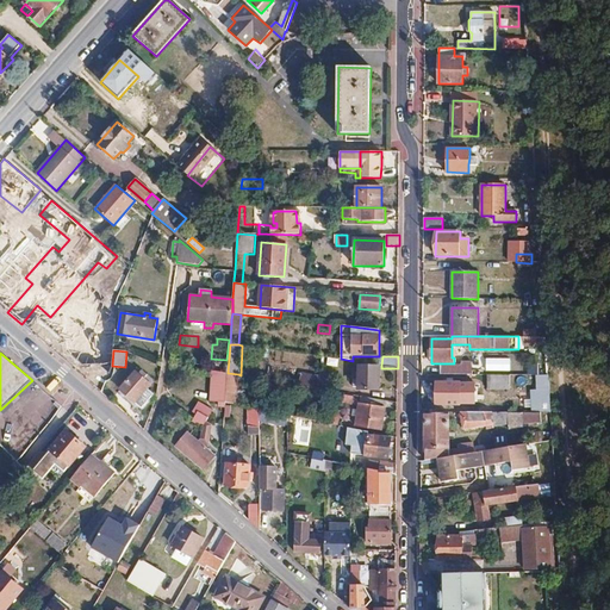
[(506,373),(506,361),(481,362),(483,374),(506,373)]
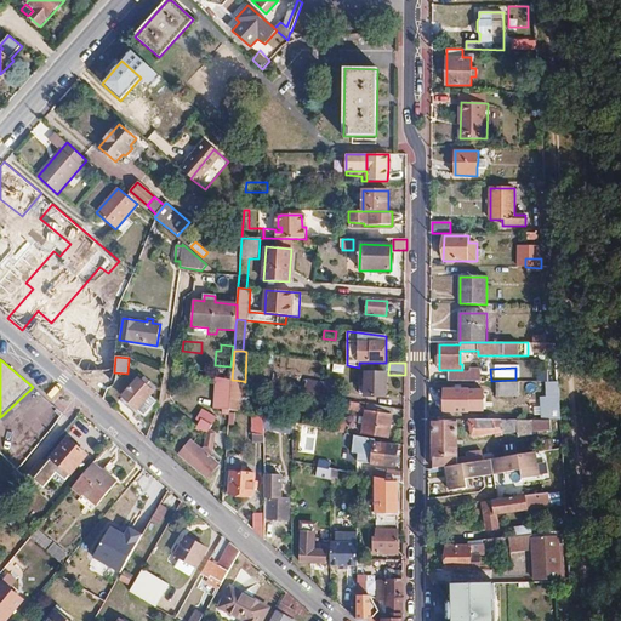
[(449,372),(449,381),(479,381),(479,369),(471,369),(468,372),(449,372)]
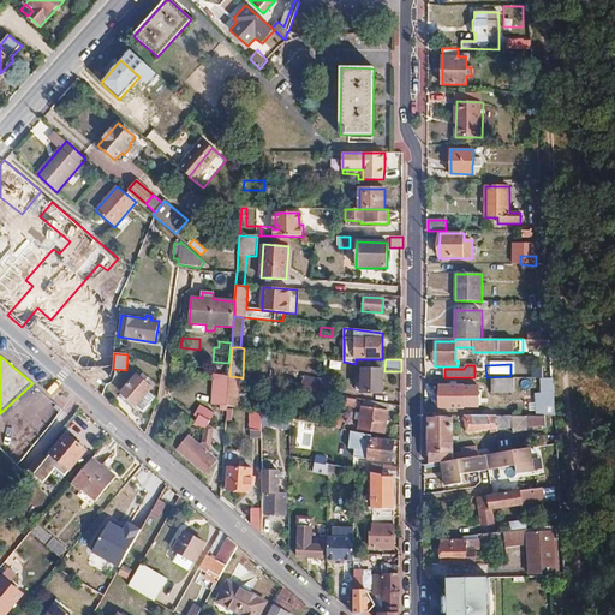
[(382,370),(362,369),(362,393),(382,393),(382,370)]
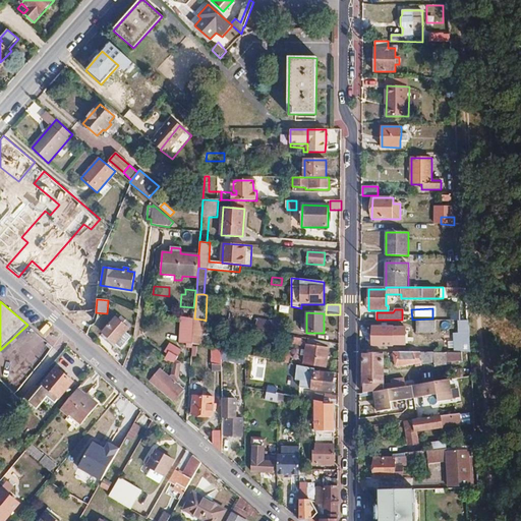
[(115,316),(102,333),(121,350),(132,338),(125,332),(131,325),(121,315),(118,319),(115,316)]
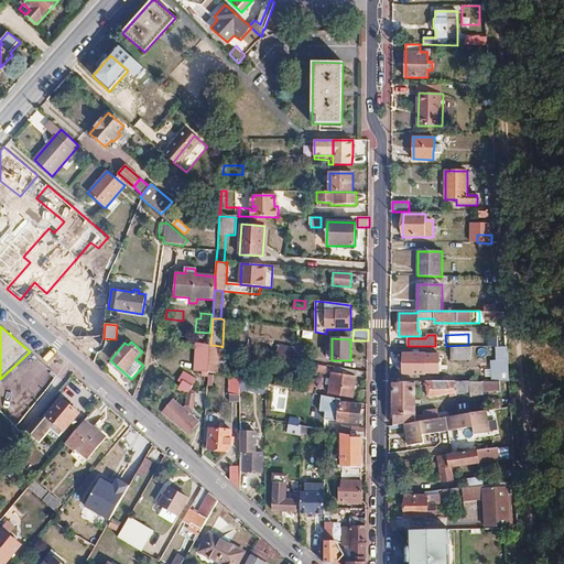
[(194,371),(208,372),(210,345),(196,343),(194,371)]
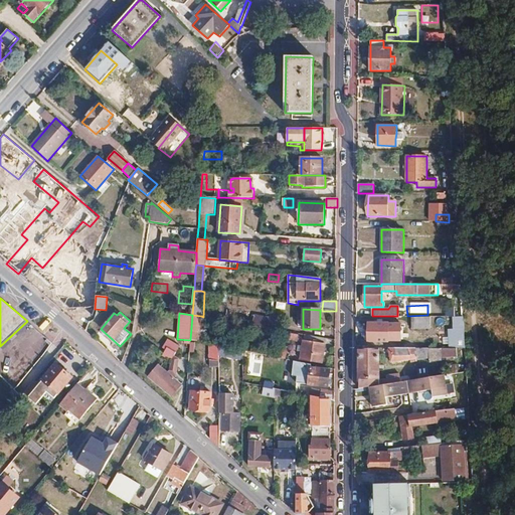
[(192,315),(190,340),(199,341),(201,316),(192,315)]
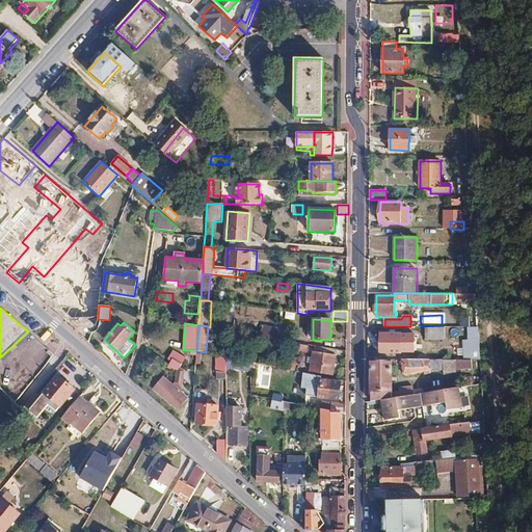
[(261,336),(277,339),(280,328),(263,325),(261,336)]
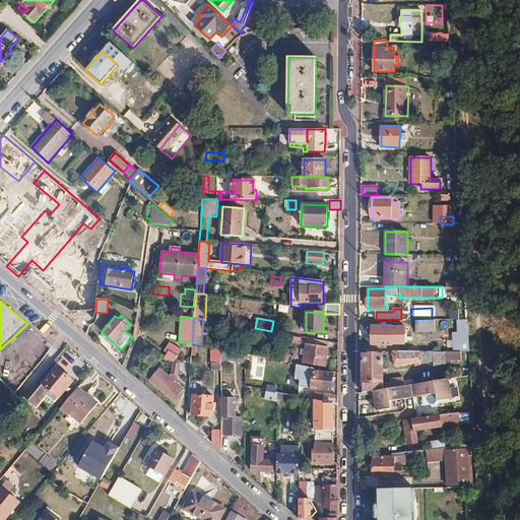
[(431,320),(413,319),(413,331),(431,331),(431,320)]
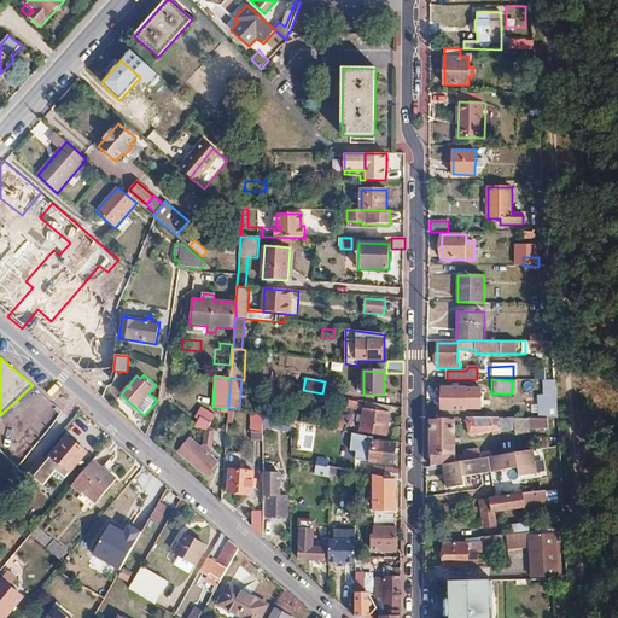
[(548,417),(546,380),(543,380),(543,396),(538,396),(540,418),(548,417)]
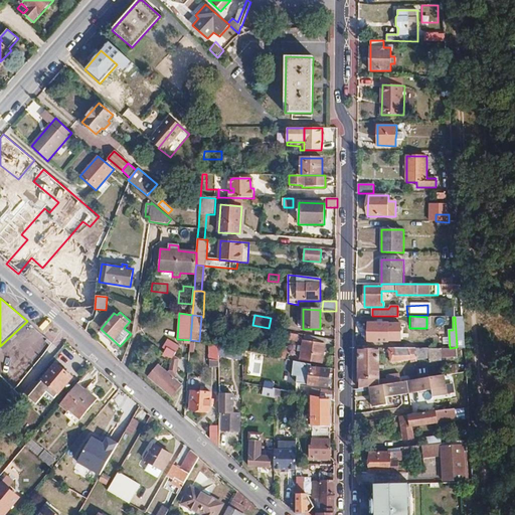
[(388,323),(368,323),(368,342),(388,342),(388,323)]
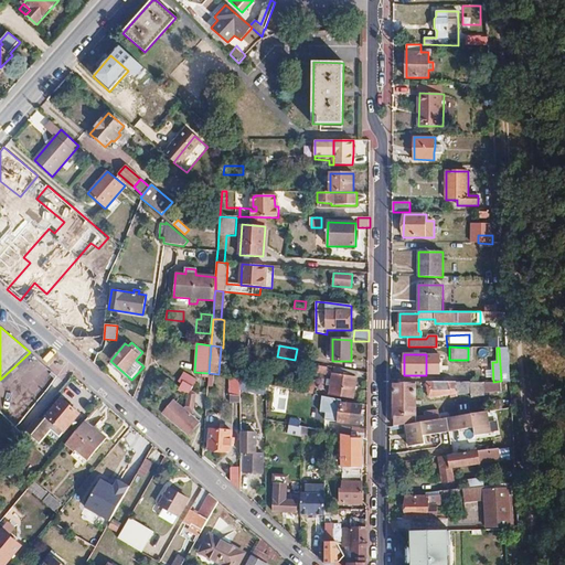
[(327,368),(316,365),(315,373),(327,375),(327,368)]
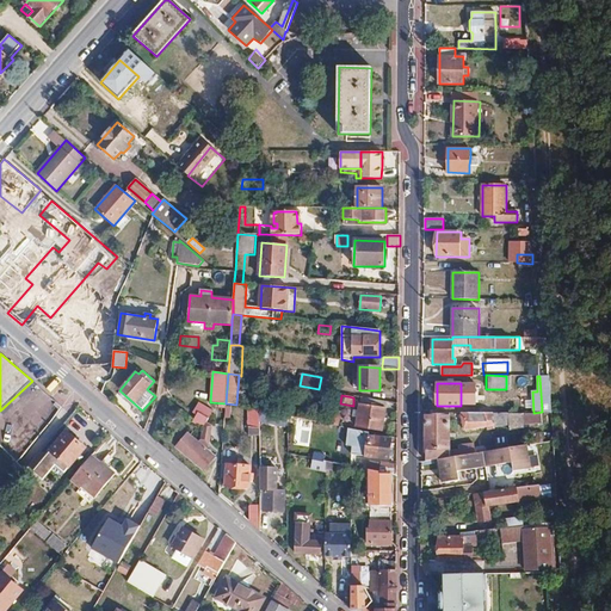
[(382,431),(387,401),(360,397),(359,412),(358,419),(357,427),(382,431)]
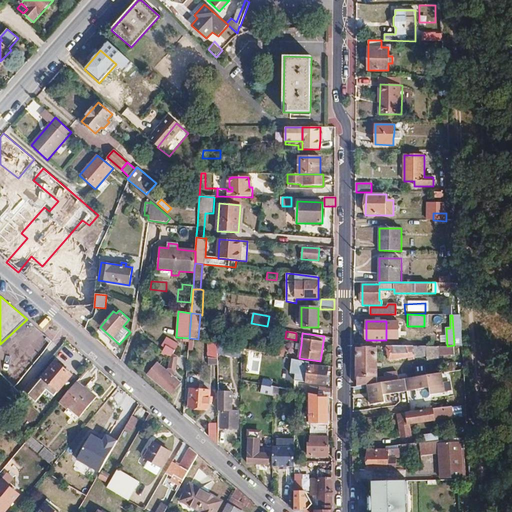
[(165,348),(162,352),(161,354),(169,360),(179,345),(166,337),(161,345),(165,348)]
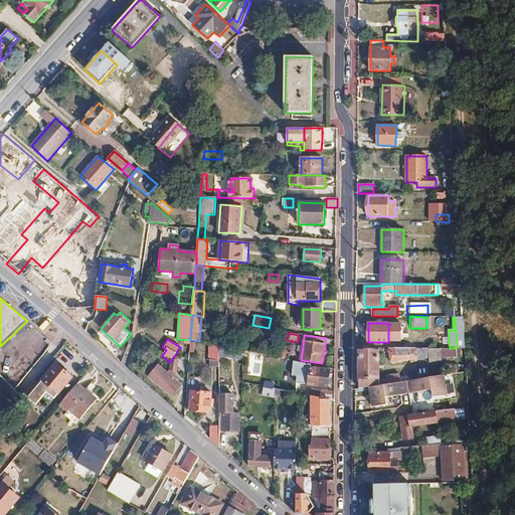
[(218,356),(219,345),(209,343),(209,360),(218,360),(218,356)]
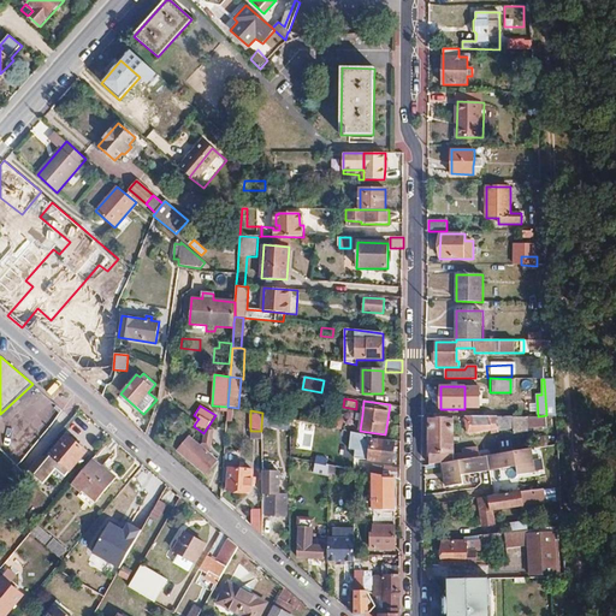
[(262,413),(261,426),(291,431),(291,419),(262,413)]
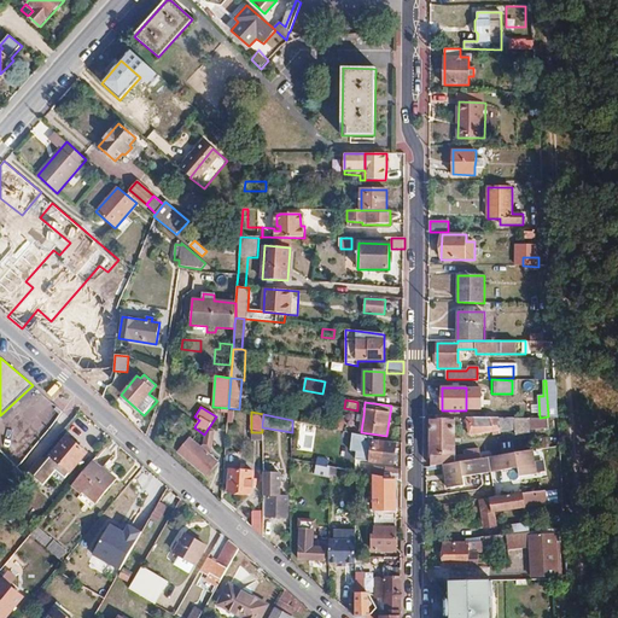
[(549,419),(466,418),(470,436),(494,432),(494,435),(501,435),(500,432),(516,430),(516,435),(530,432),(530,430),(549,427),(549,419)]
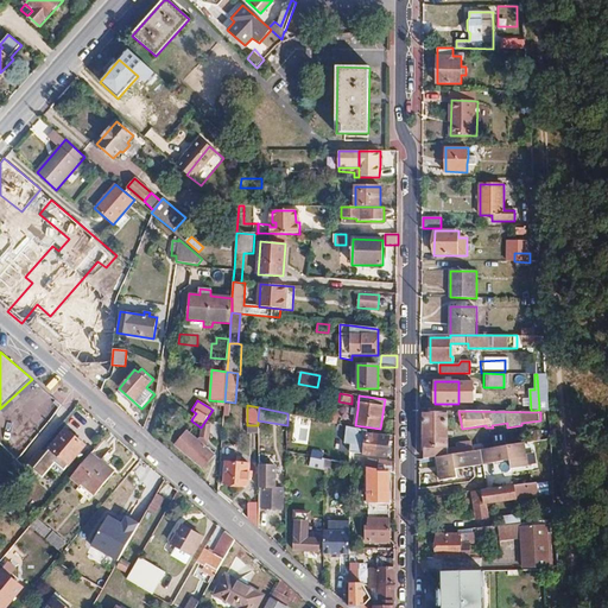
[(329,412),(327,422),(333,423),(337,424),(339,415),(329,412)]
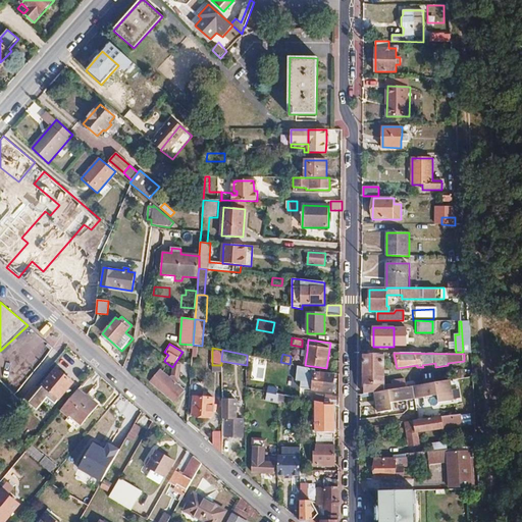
[(384,354),(364,354),(364,395),(375,393),(417,386),(416,379),(405,381),(405,380),(392,381),(392,385),(385,385),(384,354)]
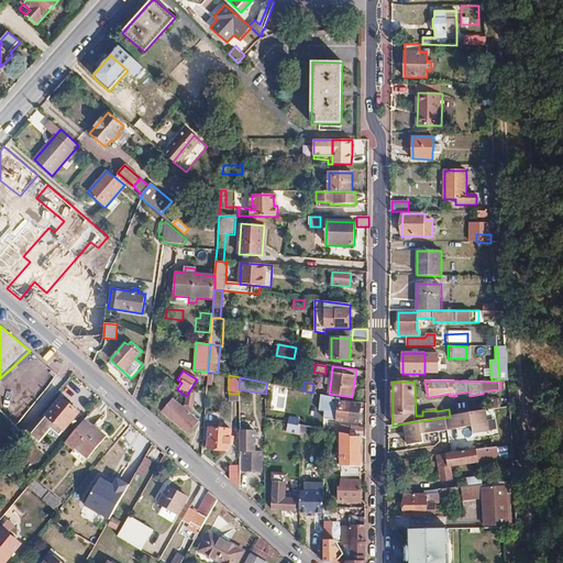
[(205,409),(207,385),(198,384),(196,408),(205,409)]
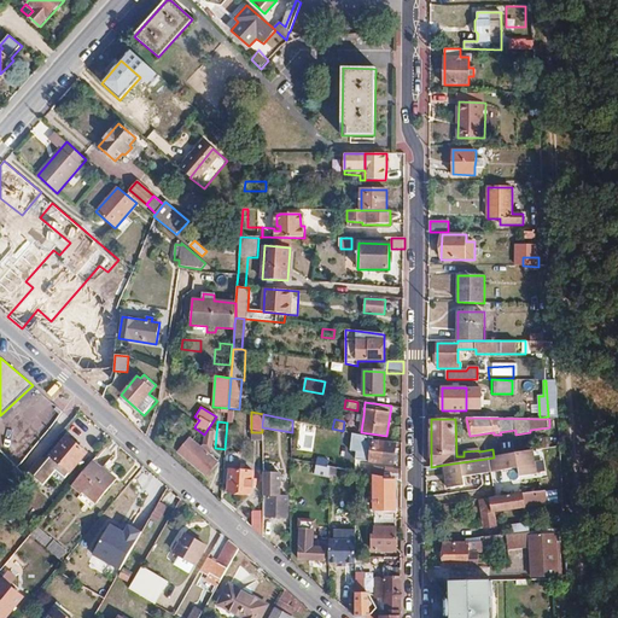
[(57,471),(65,478),(87,453),(68,436),(33,478),(44,487),(51,477),(57,471)]
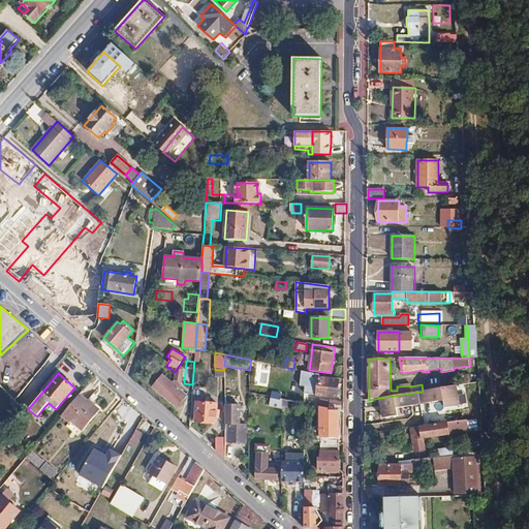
[(162,374),(152,386),(177,408),(187,395),(179,389),(182,385),(175,379),(173,382),(162,374)]
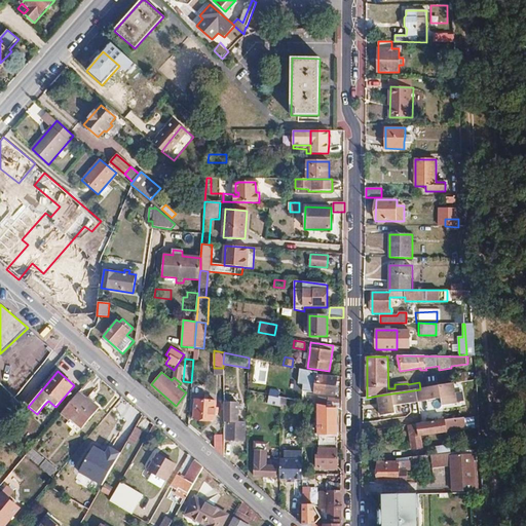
[(457,374),(458,382),(467,381),(466,373),(457,374)]
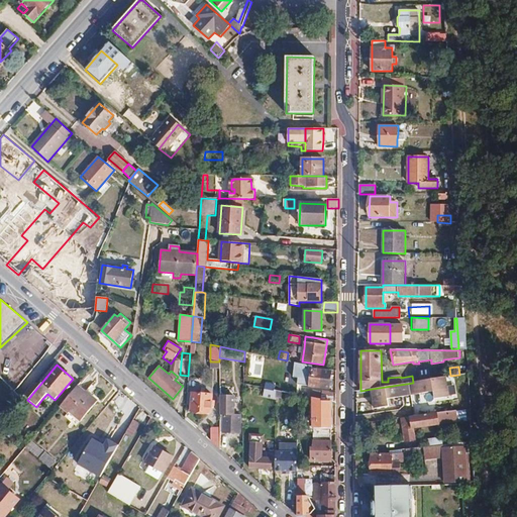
[(330,389),(331,372),(311,370),(310,378),(302,377),(302,386),(330,389)]
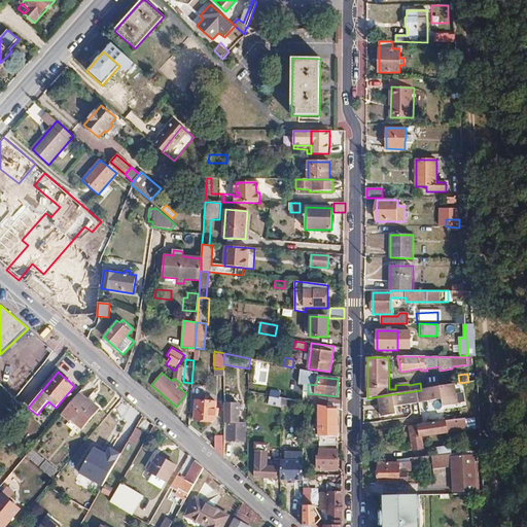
[(427,379),(428,388),(438,387),(437,378),(427,379)]
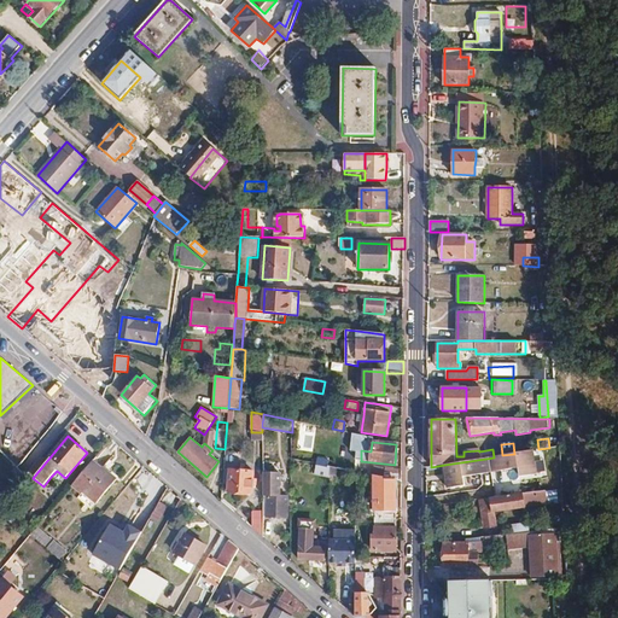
[(537,474),(532,450),(514,454),(502,455),(494,458),(444,465),(449,489),(466,487),(465,477),(519,468),(520,477),(537,474)]
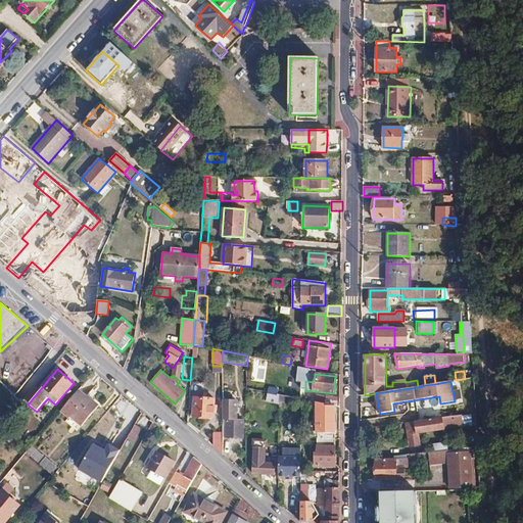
[(78,389),(60,411),(68,418),(69,417),(81,427),(99,406),(87,395),(86,396),(78,389)]
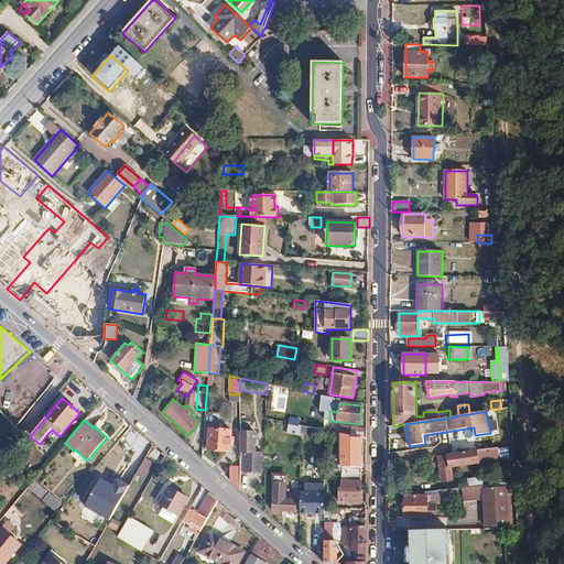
[(297,435),(300,425),(289,423),(286,433),(297,435)]
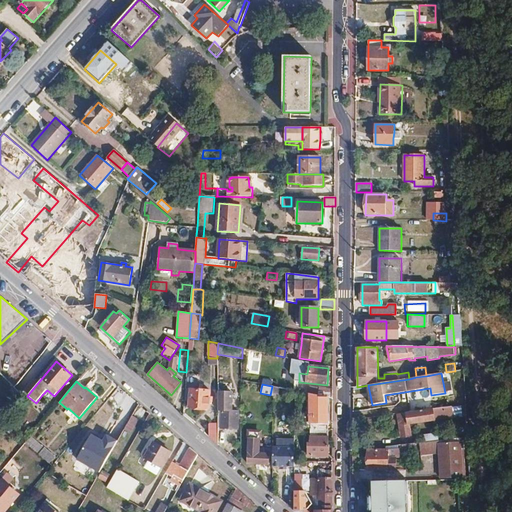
[(311,394),(328,397),(332,398),(333,390),(320,388),(319,389),(309,387),(308,393),(311,394)]
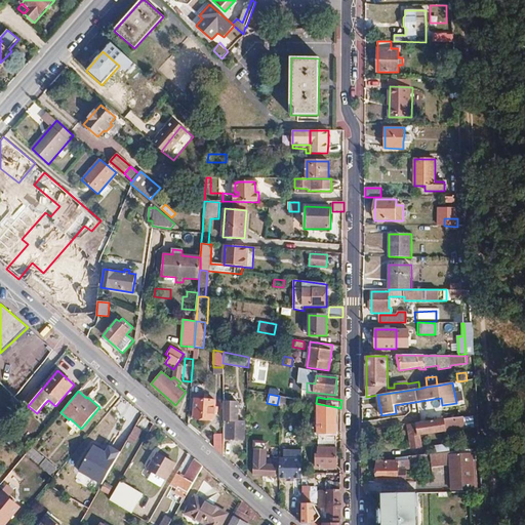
[(214,400),(190,398),(189,410),(194,411),(194,417),(213,419),(214,400)]
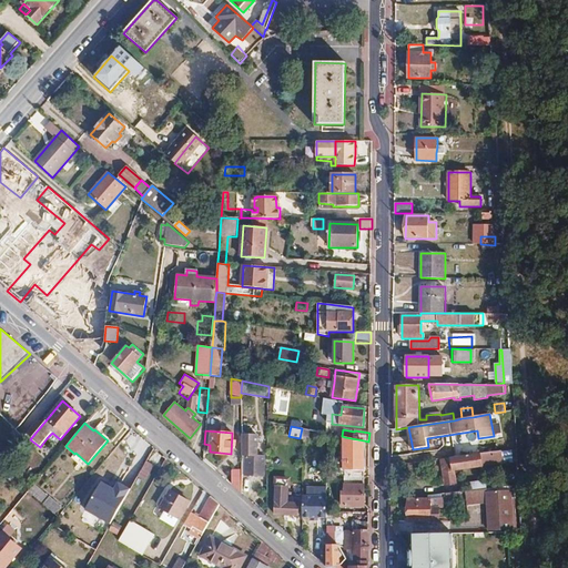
[(52,433),(47,438),(56,445),(60,439),(52,433)]
